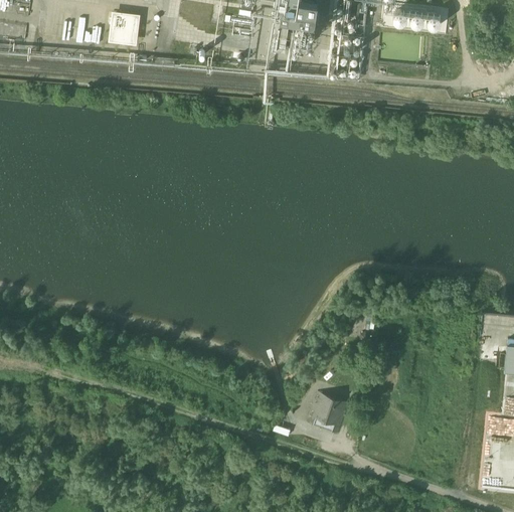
[(277,0),(276,8),(279,8),(273,49),(285,51),(290,20),(314,24),(316,14),(306,12),(308,2),(307,0),(277,0)]
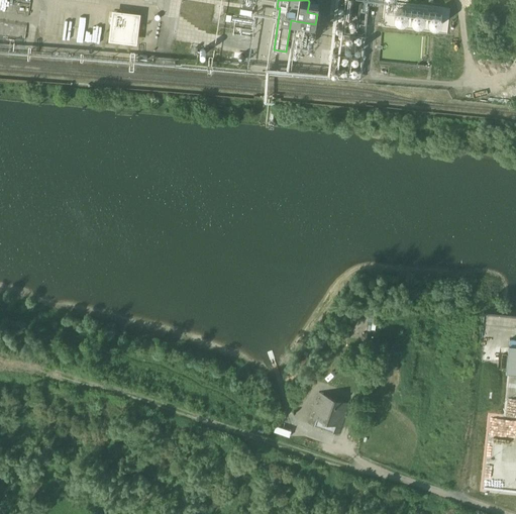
[(307,12),(317,14),(319,3),(309,2),(307,12)]
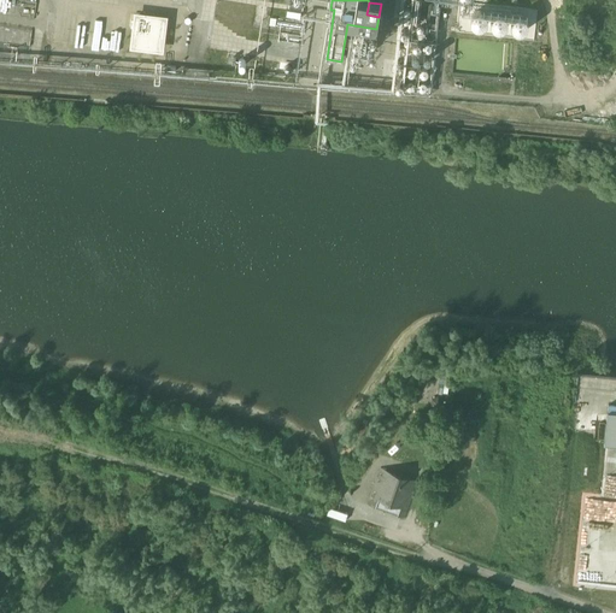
[(301,16),(288,13),(287,22),(300,23),(301,16)]
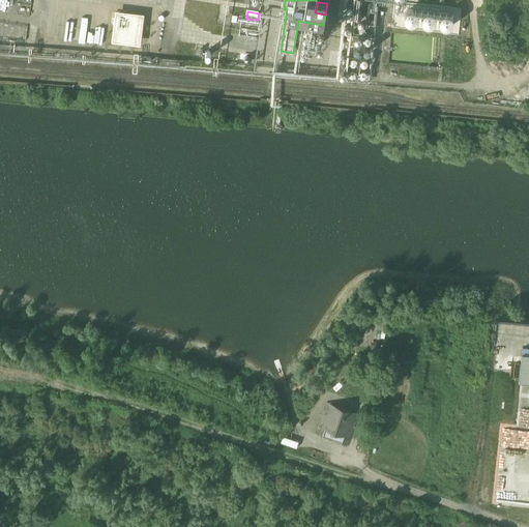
[(113,12),(110,42),(140,46),(142,15),(113,12)]
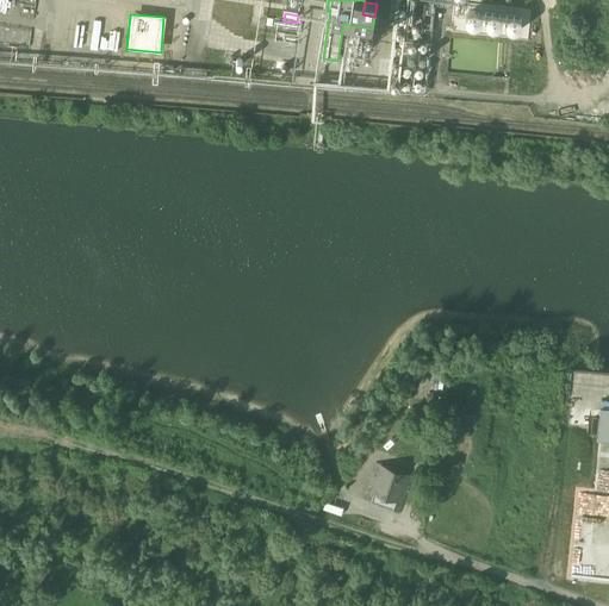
[(608,411),(602,411),(598,443),(608,444),(608,411)]
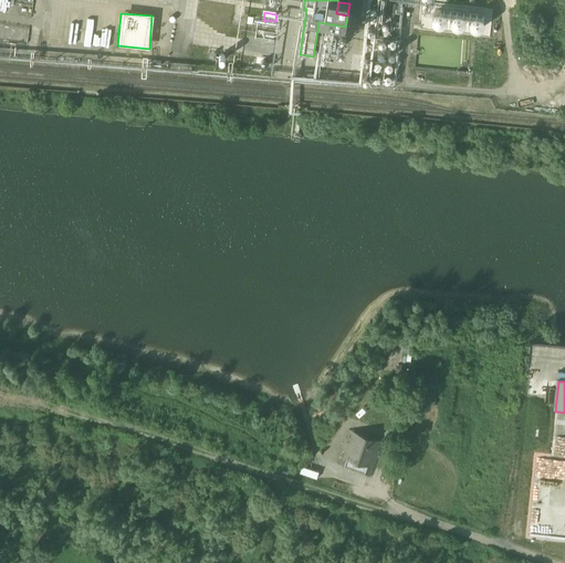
[(372,476),(383,444),(351,431),(339,464),(372,476)]
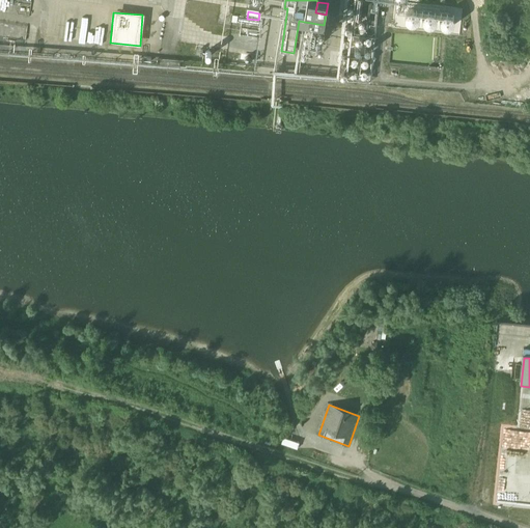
[(300,443),(285,437),(283,443),(298,449),(300,443)]
